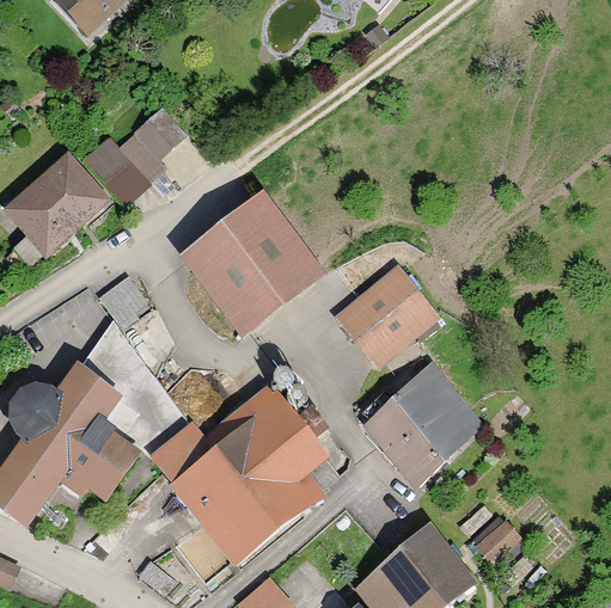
[(54,0),(90,37),(129,0),(54,0)]
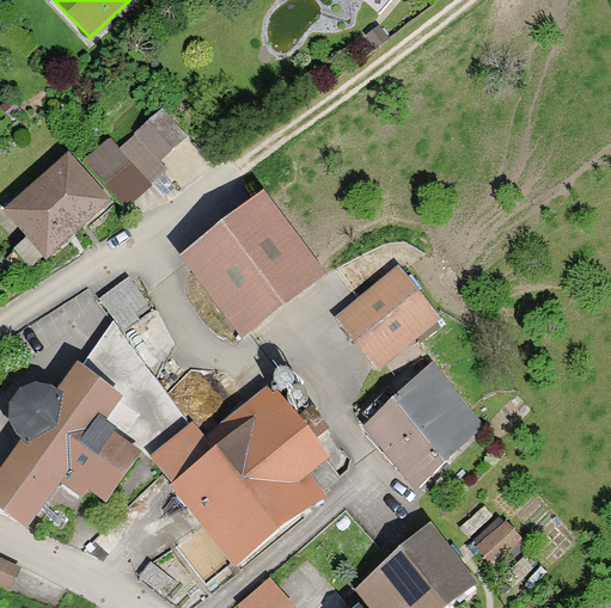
[(109,137),(89,155),(108,178),(127,161),(151,183),(167,167),(162,160),(194,130),(164,99),(132,130),(136,136),(120,151),(109,137)]
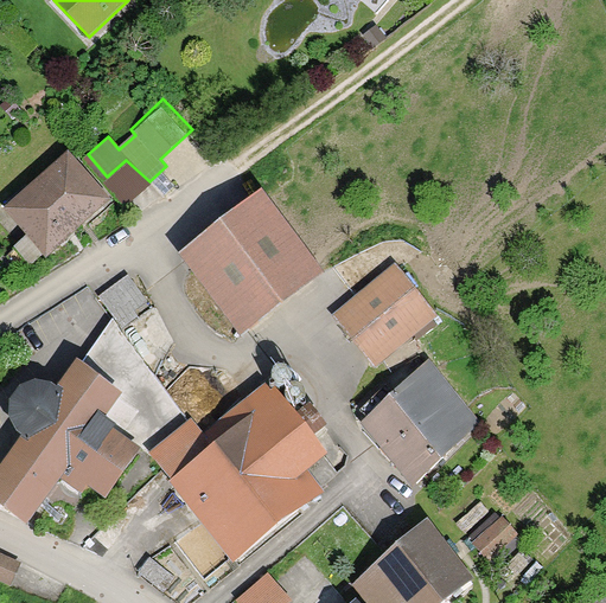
[(68,151),(5,205),(49,255),(110,201),(68,151)]
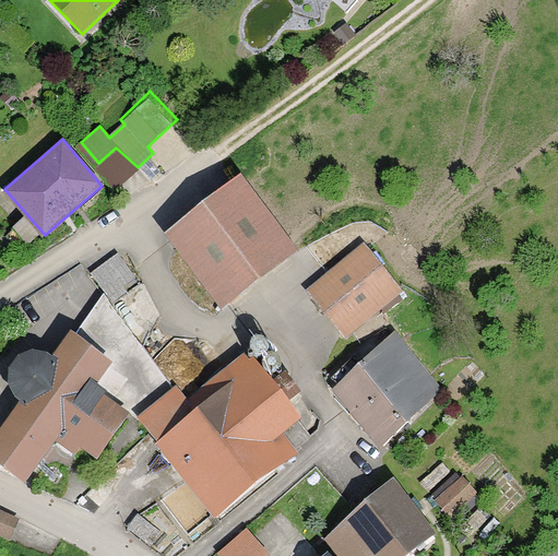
[(297,248),(239,170),(163,227),(221,305),(297,248)]
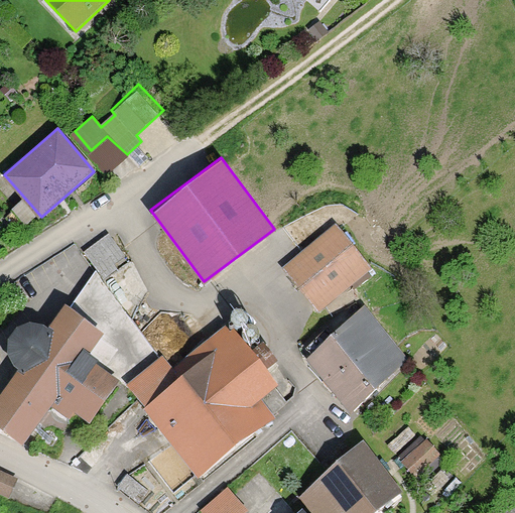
[(336,224),(282,267),(320,313),(374,270),(336,224)]
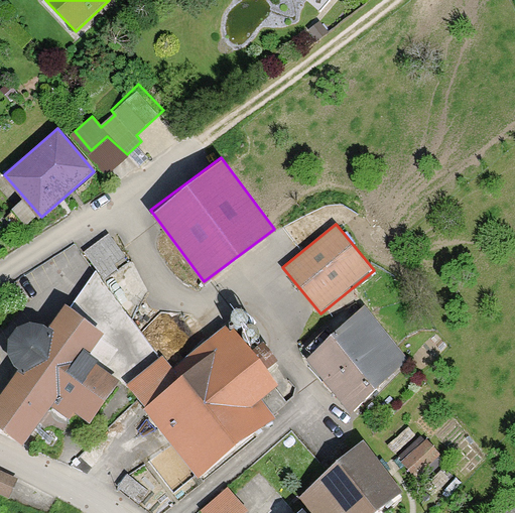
[(16,368),(0,389),(0,425),(22,442),(48,406),(69,421),(76,412),(90,421),(121,378),(88,353),(103,333),(62,303),(45,327),(39,323),(26,322),(14,325),(6,336),(5,350),(11,364),(16,368)]
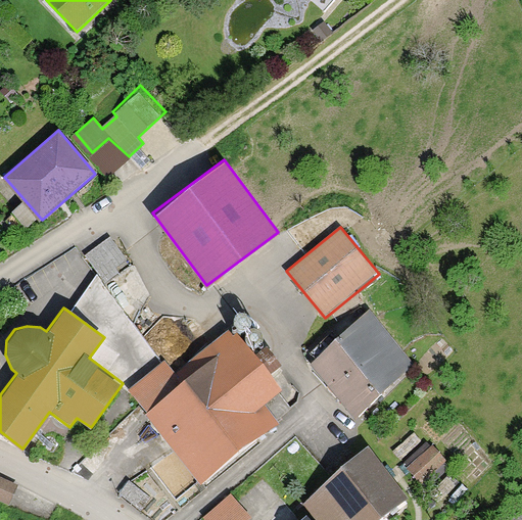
[(414,370),(370,313),(310,359),(353,416),(414,370)]
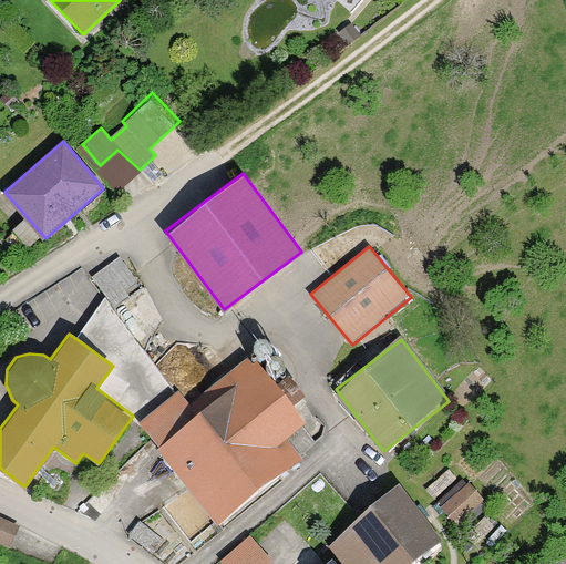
[(155,450),(219,527),(296,463),(279,444),(306,422),(248,355),(191,402),(178,389),(139,422),(158,448),(155,450)]
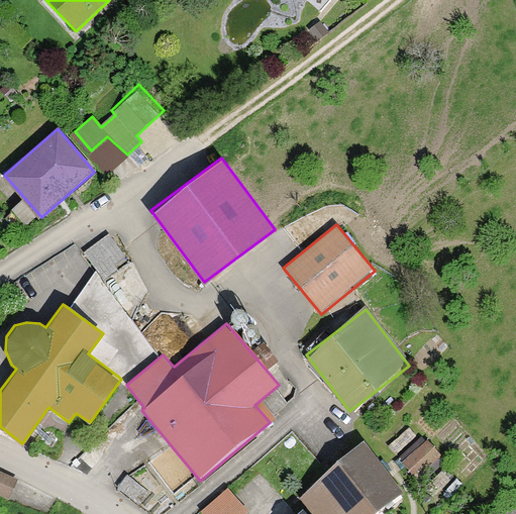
[(298,496),(313,513),(384,513),(405,497),(358,443),(298,496)]
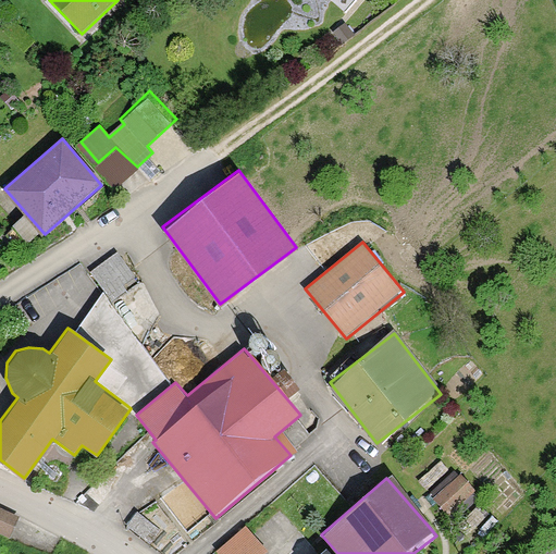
[(218,551),(220,553),(263,553),(268,552),(246,527),(218,551)]
